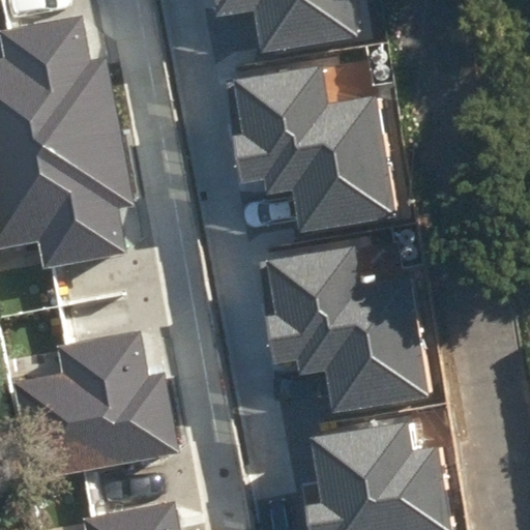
[(362,33),(355,0),(213,0),(216,17),(256,9),(263,51),(362,33)]
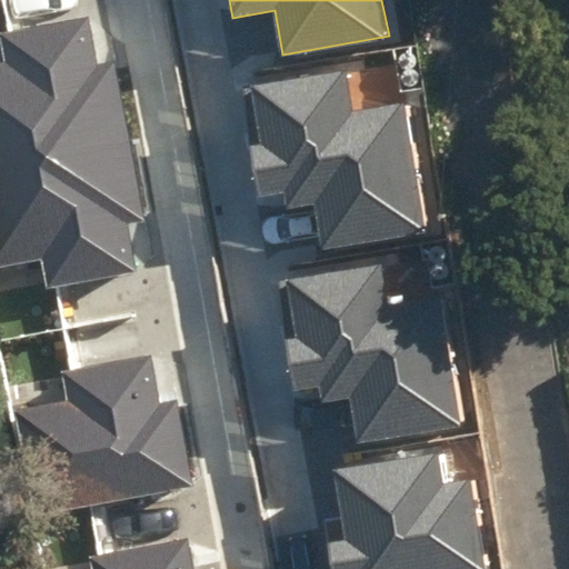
[(49,288),(138,271),(129,222),(143,220),(115,62),(98,65),(89,16),(0,31),(0,33),(5,61),(0,61),(0,263),(42,257),(49,288)]
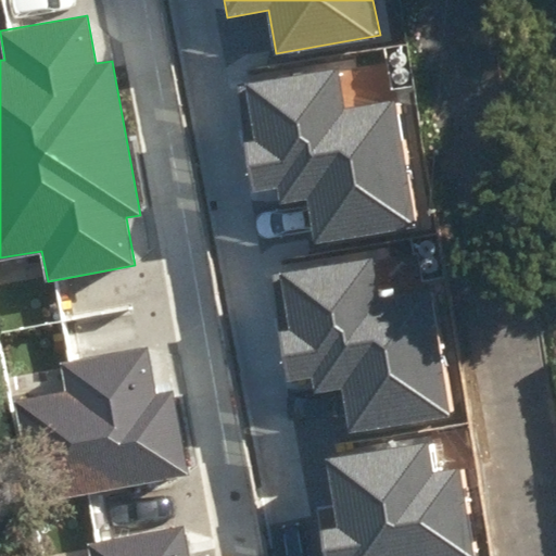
[(418,226),(399,102),(342,111),(337,71),(238,86),(254,193),(277,190),(279,203),(308,199),(314,241),(418,226)]
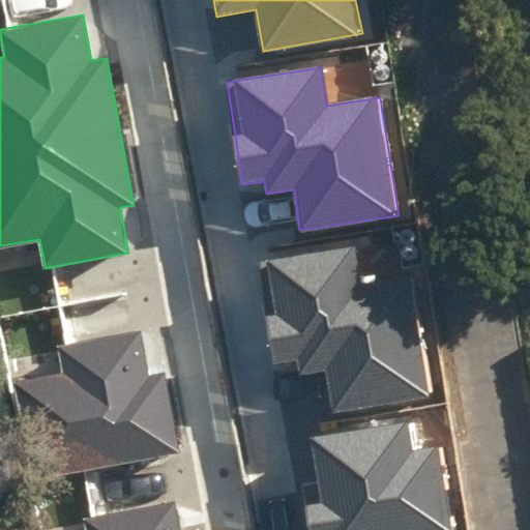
[(335,410),(427,393),(405,269),(361,276),(355,242),(256,260),(274,363),(298,359),(300,373),(328,367),(335,410)]
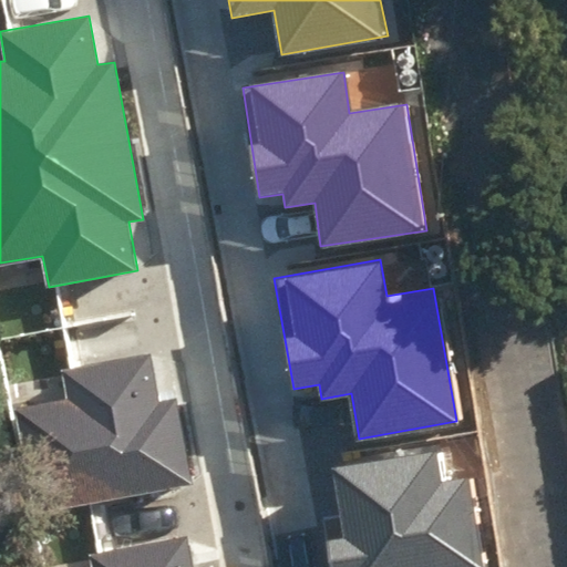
[(35,517),(194,486),(176,399),(160,402),(150,353),(62,371),(68,398),(14,409),(35,517)]
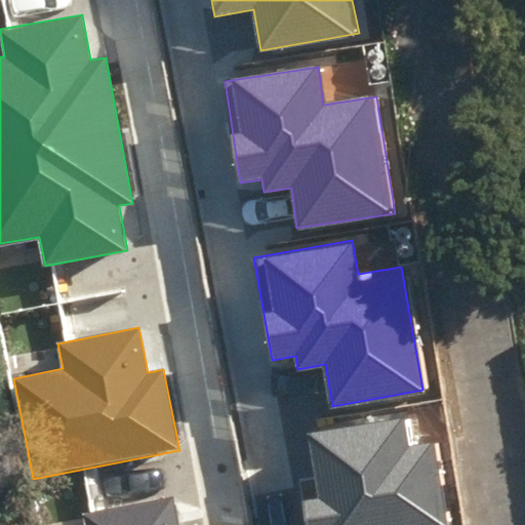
[(453,524),(439,438),(415,442),(410,413),(308,431),(320,499),(304,502),(307,524),(453,524)]
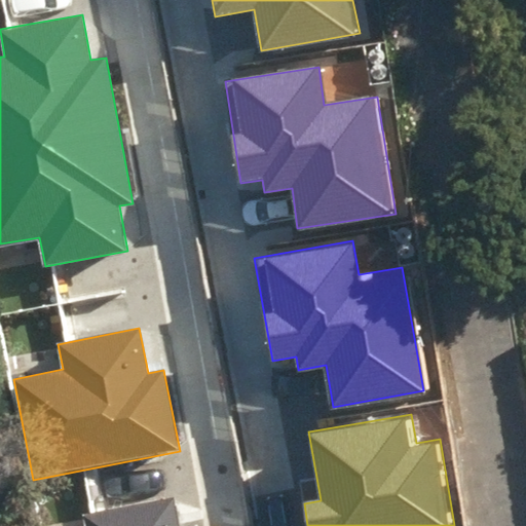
[(178,525),(173,497),(82,515),(84,525),(178,525)]
